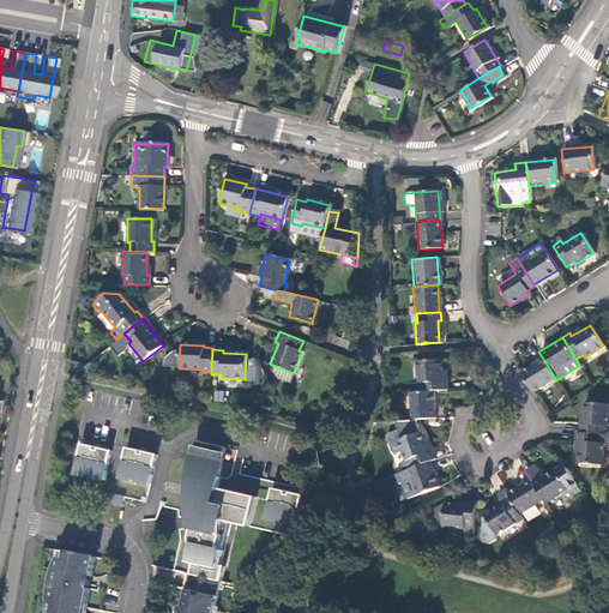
[(543,359),(519,373),(531,392),(555,378),(543,359)]
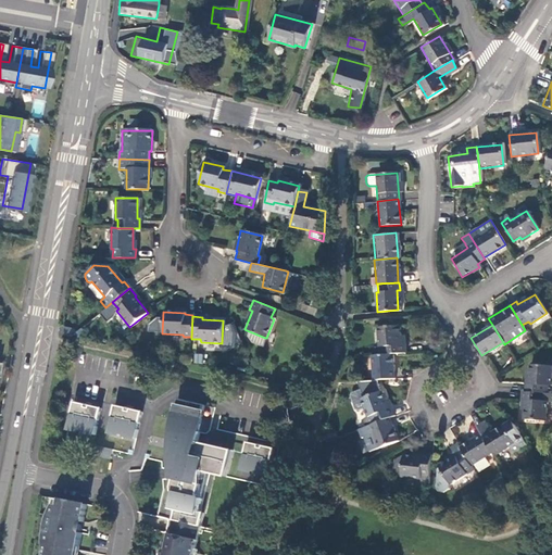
[(383,353),(391,353),(404,352),(403,344),(400,344),(398,326),(377,327),(378,345),(381,345),(383,353)]
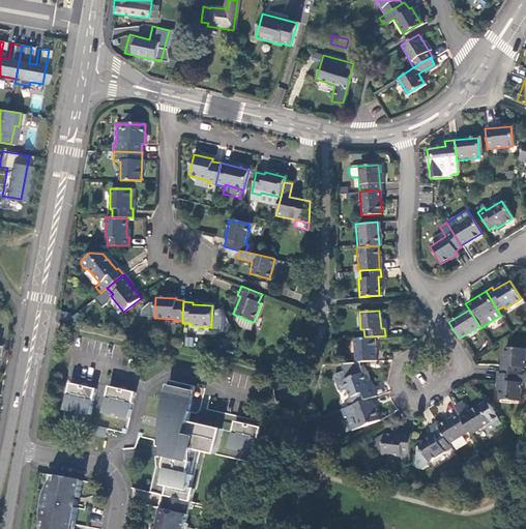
[(253,322),(235,315),(234,320),(237,327),(250,330),(253,322)]
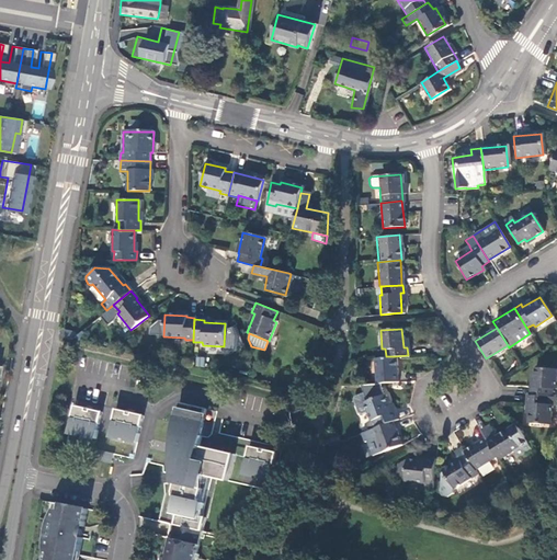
[(376,384),(397,383),(395,356),(386,356),(374,358),(376,384)]
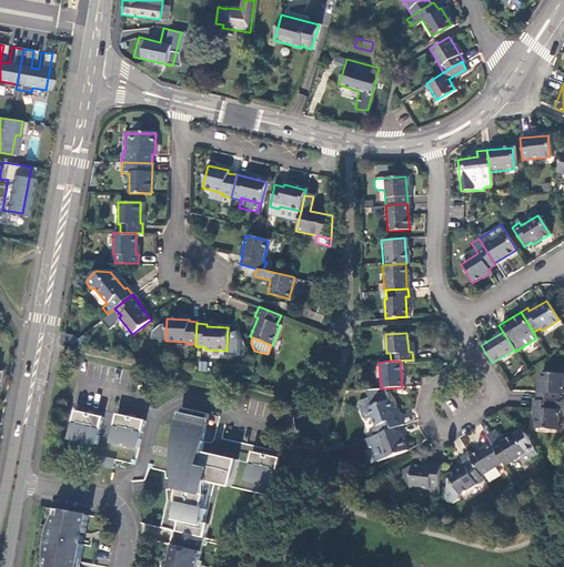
[(535,392),(535,400),(557,401),(559,393),(561,393),(562,374),(540,373),(540,392),(535,392)]
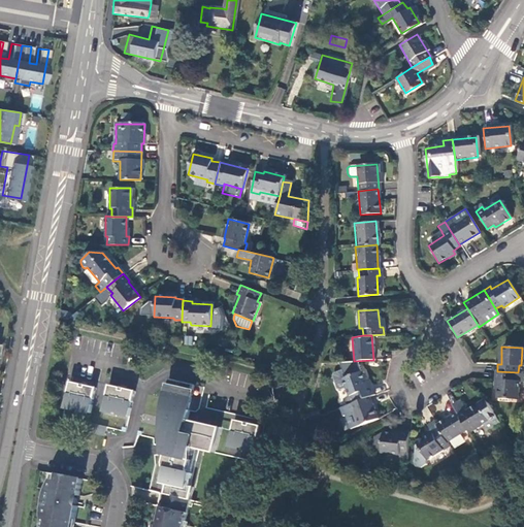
[(346,405),(348,404),(367,397),(372,395),(369,388),(367,389),(360,371),(342,379),(340,370),(331,374),(330,377),(334,390),(338,391),(345,389),(348,396),(342,398),(346,405)]
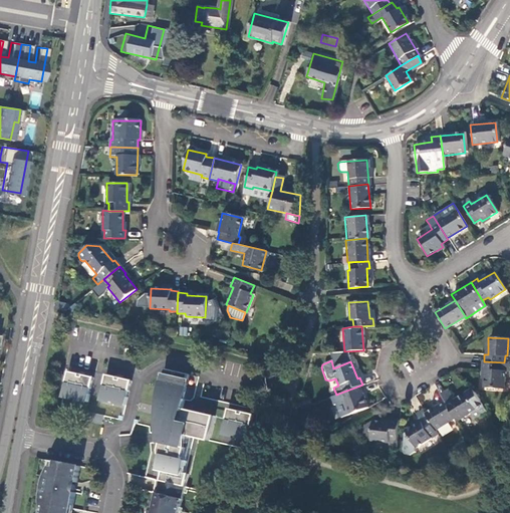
[(484,361),(482,361),(482,368),(485,369),(484,378),(484,388),(504,389),(505,370),(509,370),(509,362),(504,362),(484,361)]
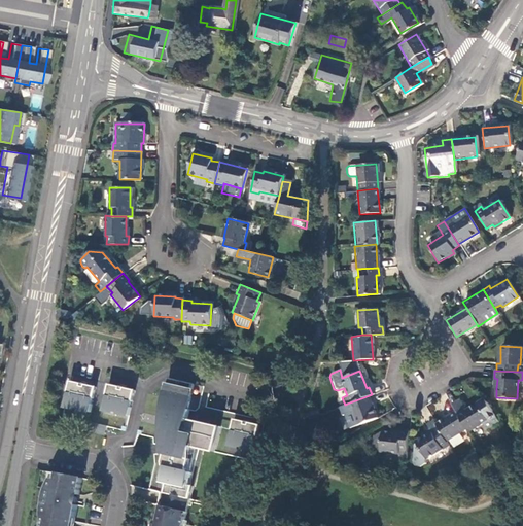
[(169,377),(163,402),(166,404),(164,415),(173,417),(168,434),(173,436),(171,441),(194,446),(213,450),(220,425),(188,417),(192,408),(187,407),(194,383),(169,377)]
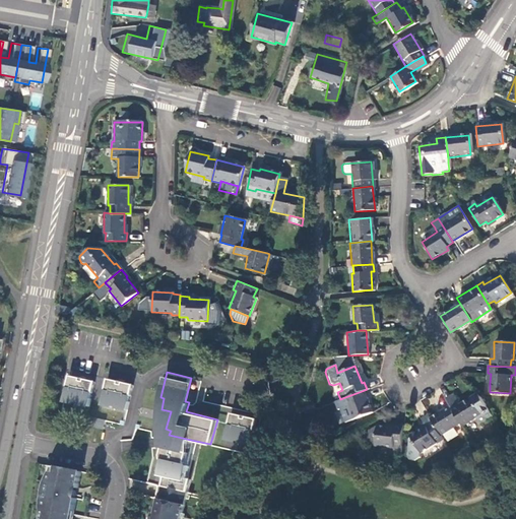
[(80,377),(70,375),(66,392),(64,399),(74,401),(75,401),(78,401),(78,402),(89,405),(95,380),(85,378),(82,389),(77,388),(80,377)]
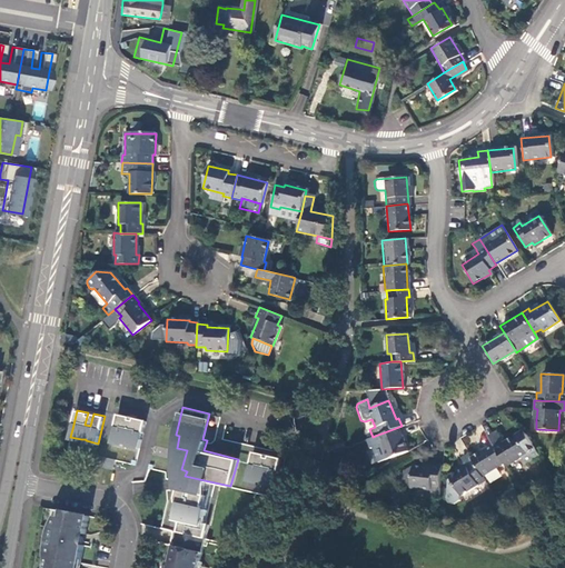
[(129,417),(118,414),(111,441),(124,444),(124,442),(128,444),(128,445),(139,447),(146,420),(134,417),(131,428),(132,429),(131,432),(125,430),(126,428),(127,428),(129,417)]
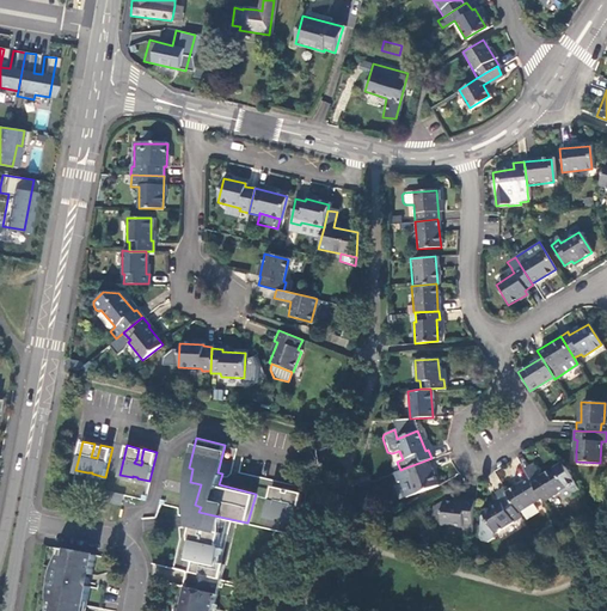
[(415,494),(435,487),(425,460),(403,469),(414,494),(415,494)]
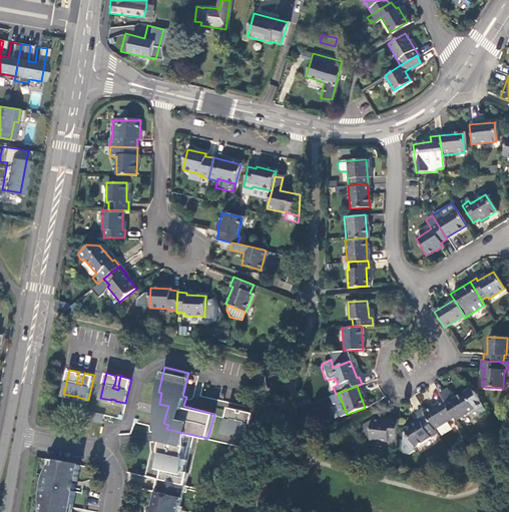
[(465,392),(446,403),(454,418),(456,420),(474,407),(465,392)]
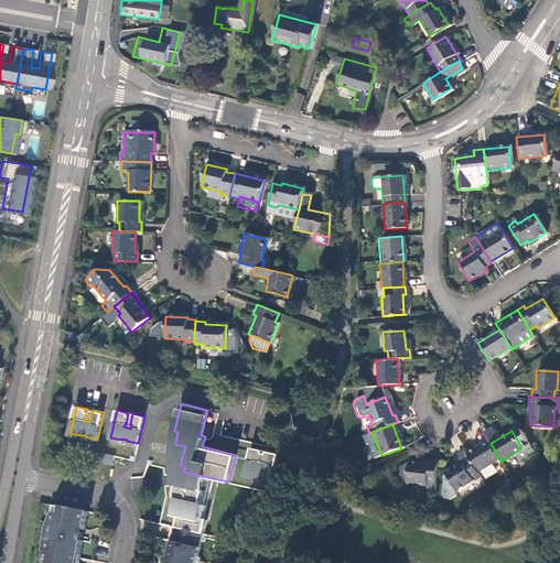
[(491,443),(487,440),(465,454),(467,457),(477,473),(499,459),(491,443)]
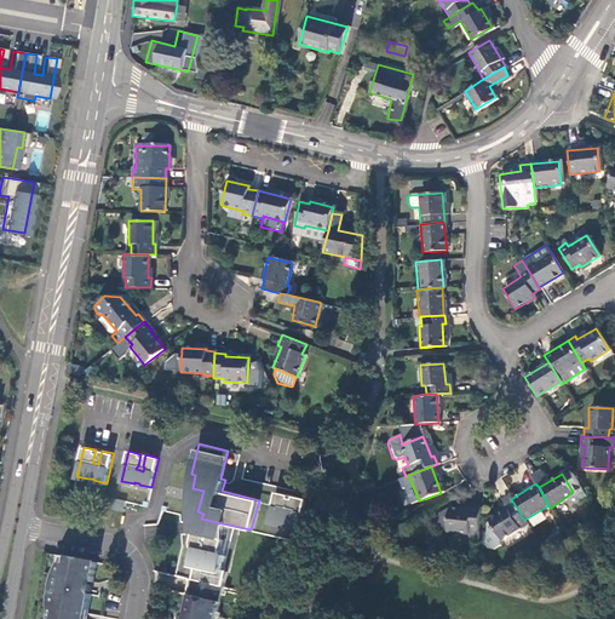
[(305,498),(276,492),(269,522),(281,525),(281,523),(287,525),(287,526),(299,528),(305,498)]
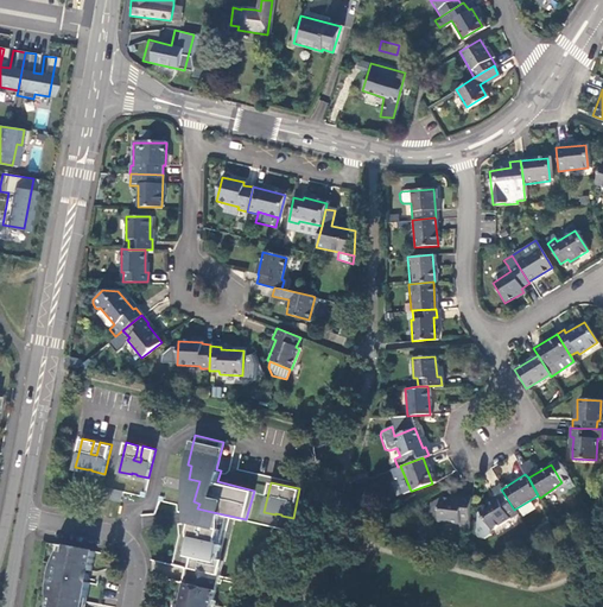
[(122,491),(103,486),(101,493),(101,494),(121,499),(122,491)]
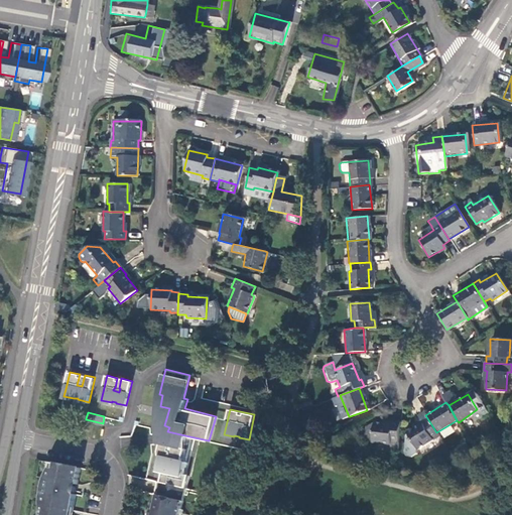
[(436,432),(427,418),(405,432),(416,449),(438,435),(436,432)]
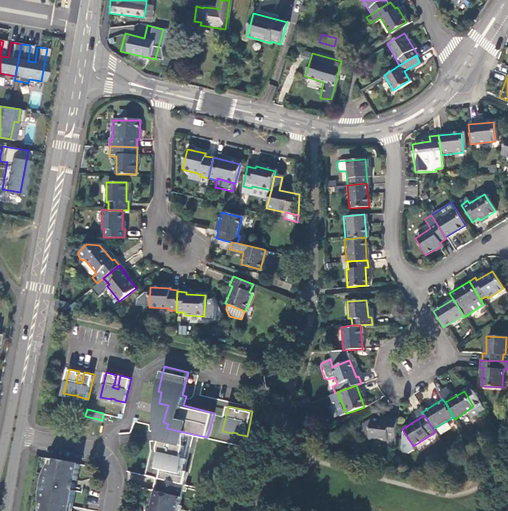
[(393,445),(396,419),(388,419),(388,421),(371,420),(369,439),(385,441),(385,444),(393,445)]
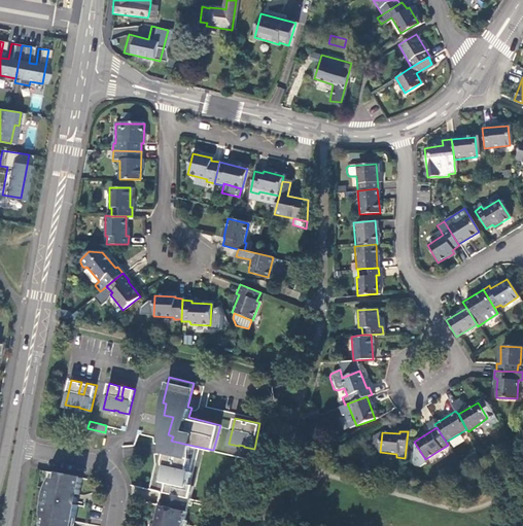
[(380,452),(382,432),(373,435),(372,451),(380,452)]
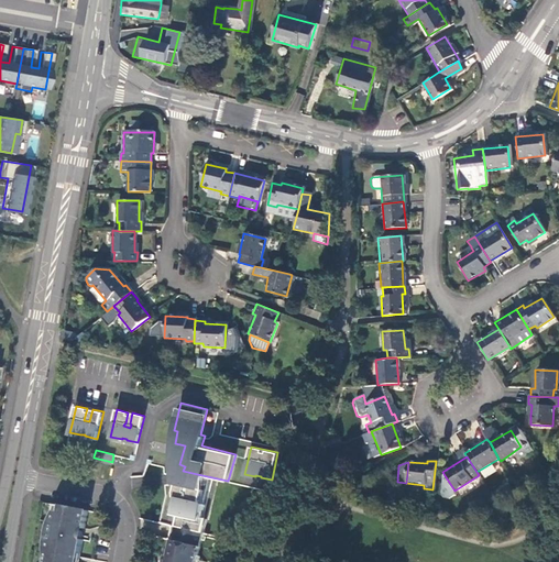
[(183,471),(178,470),(176,483),(179,484),(177,494),(204,500),(207,488),(204,487),(207,476),(183,471)]
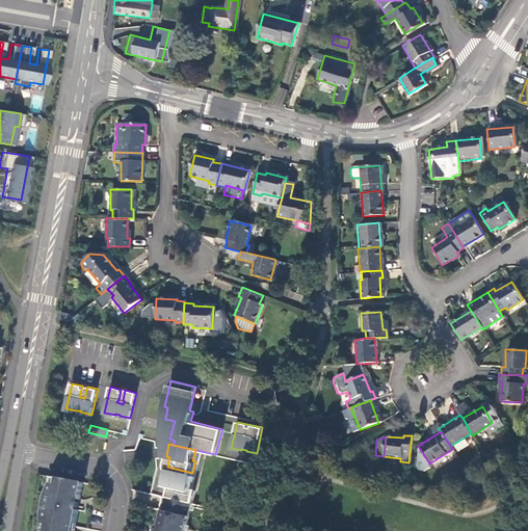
[(168,485),(164,500),(153,497),(152,500),(150,509),(152,509),(147,530),(182,530),(188,505),(190,505),(194,488),(191,487),(194,476),(192,475),(192,473),(167,467),(167,470),(169,471),(165,485),(168,485)]
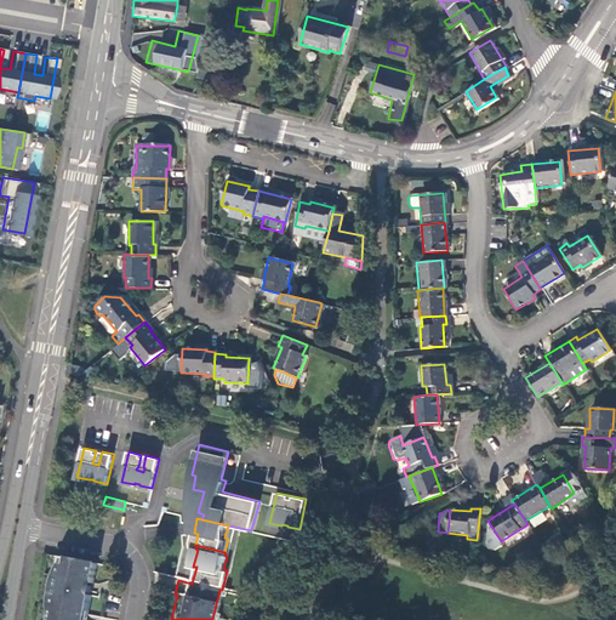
[(50,619),(49,619),(83,619),(89,595),(78,592),(81,580),(91,581),(95,562),(62,556),(58,575),(55,574),(52,589),(58,590),(52,619),(50,619)]
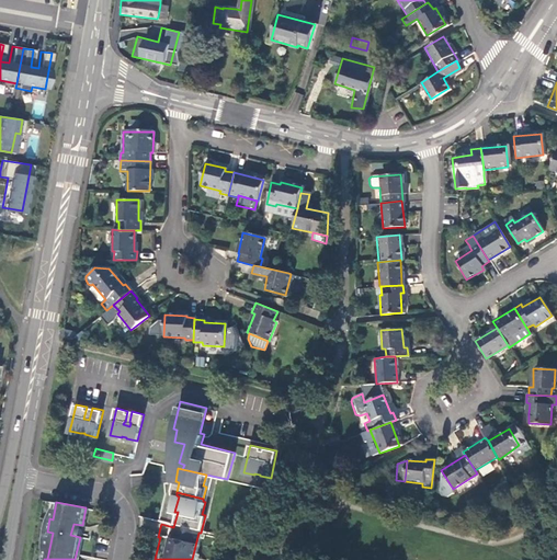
[(80,537),(82,525),(74,524),(70,535),(80,537)]
